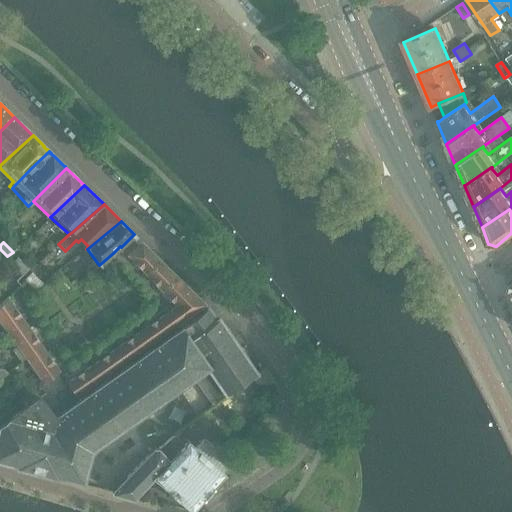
[(129,255),(128,256),(138,266),(153,253),(143,244),(141,245),(141,244),(129,255)]
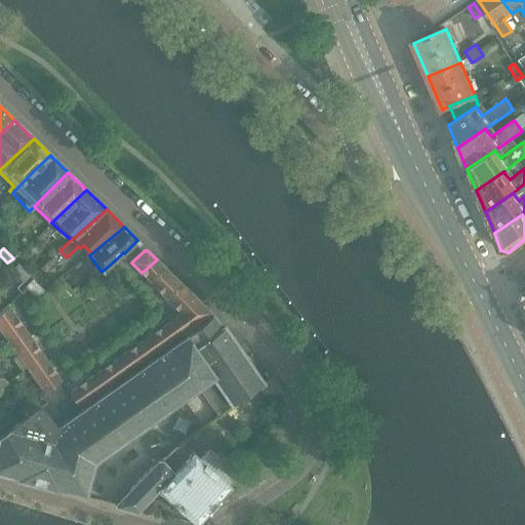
[(157,259),(142,273),(150,282),(165,269),(157,259)]
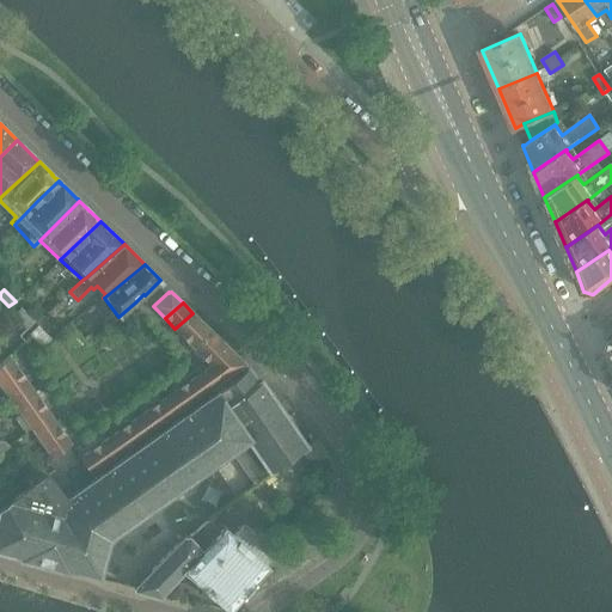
[(20,310),(13,316),(28,330),(34,323),(20,310)]
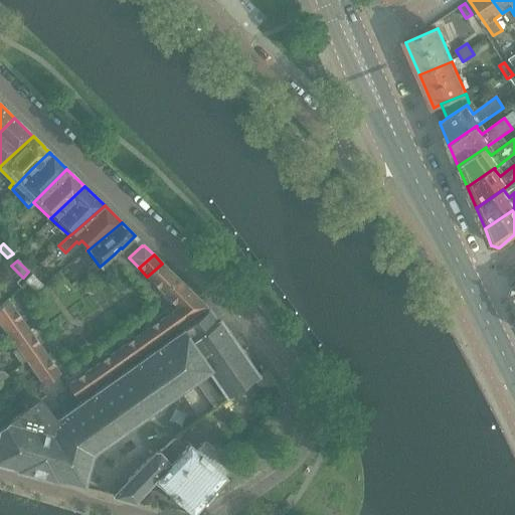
[(162,264),(147,277),(155,285),(170,272),(162,264)]
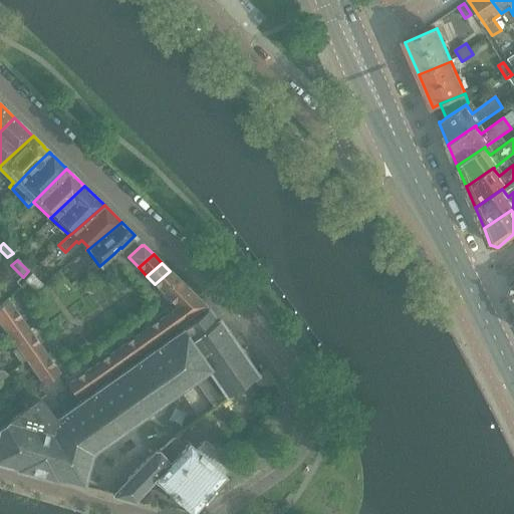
[(170,271),(155,284),(163,292),(178,279),(170,271)]
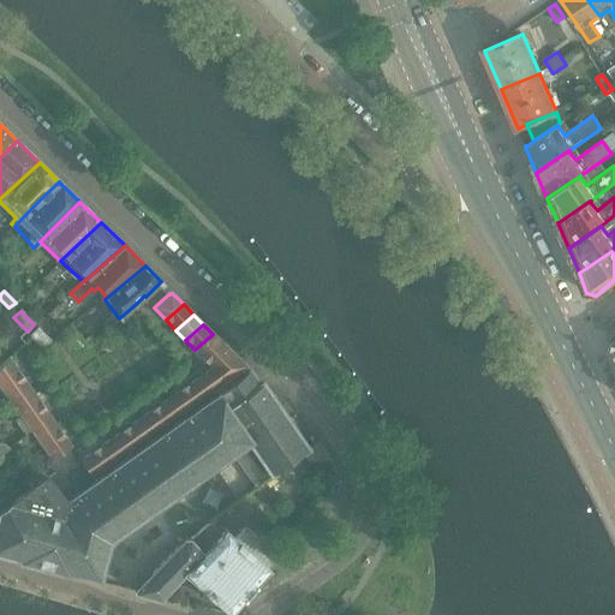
[(213,334),(195,350),(204,360),(224,344),(213,334)]
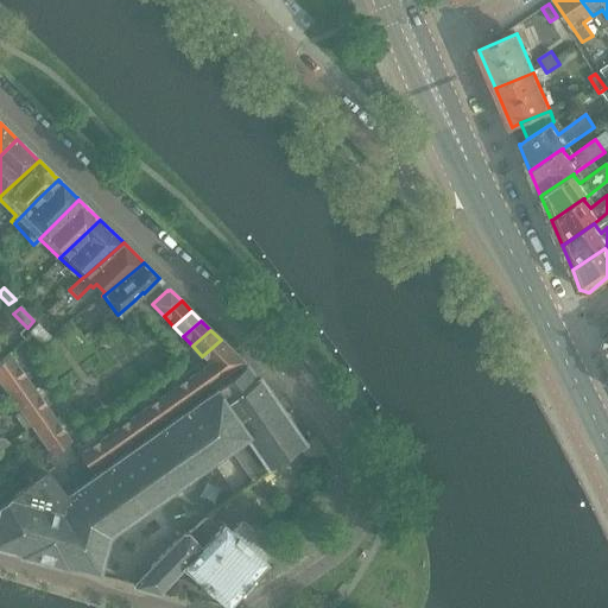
[(221,340),(202,356),(210,363),(230,349),(221,340)]
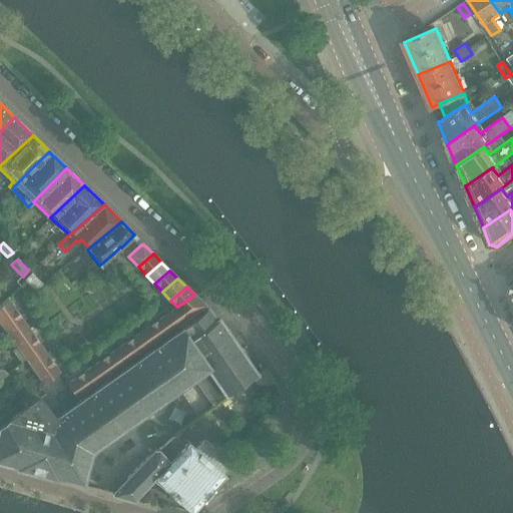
[(177,307),(164,317),(173,330),(203,309),(206,307),(194,295),(177,307)]
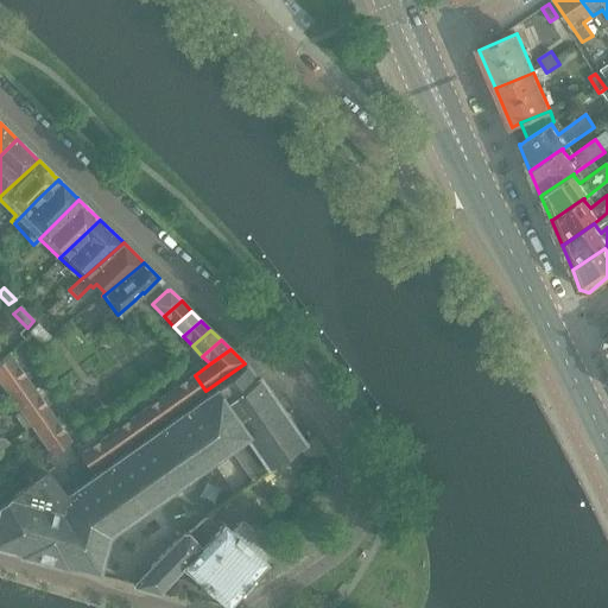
[(10,355),(11,353),(10,352),(0,361),(0,382),(14,403),(33,388),(10,355)]
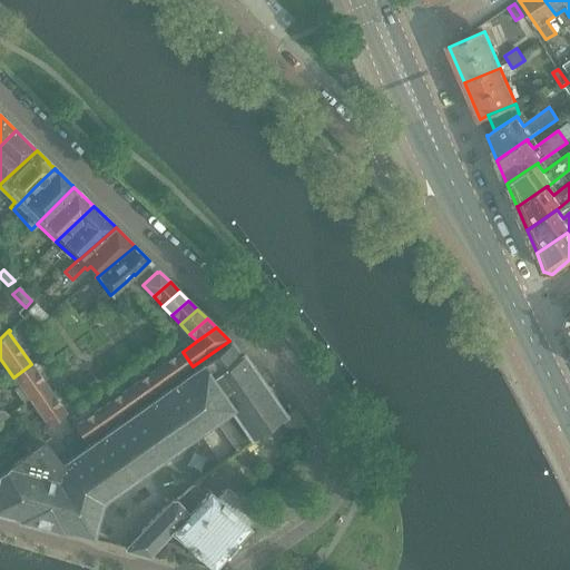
[(237,359),(229,347),(233,345),(232,344),(228,346),(216,355),(60,465),(55,458),(60,453),(49,439),(0,474),(0,512),(19,518),(19,520),(61,531),(61,530),(91,537),(100,503),(104,499),(215,421),(237,451),(251,442),(252,443),(256,440),(255,439),(282,420),(283,420),(286,418),(244,355),(242,357),(241,356),(237,359)]
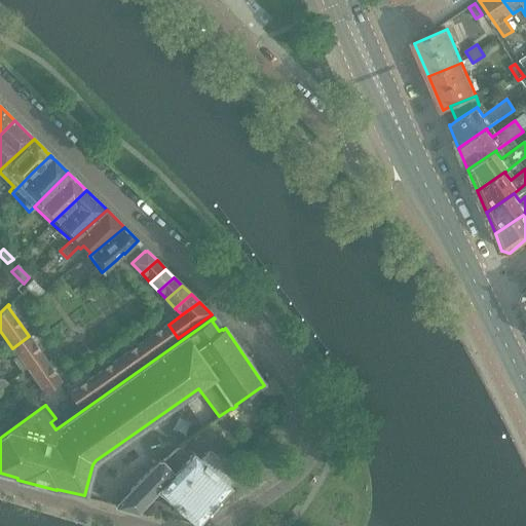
[(168,325),(156,333),(165,346),(178,338),(168,325)]
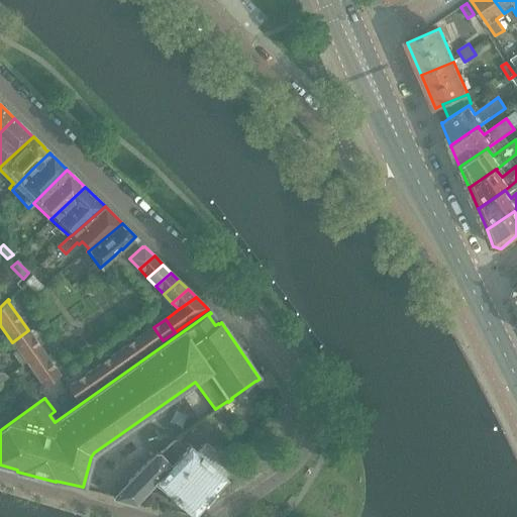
[(153,327),(141,335),(150,348),(163,340),(153,327)]
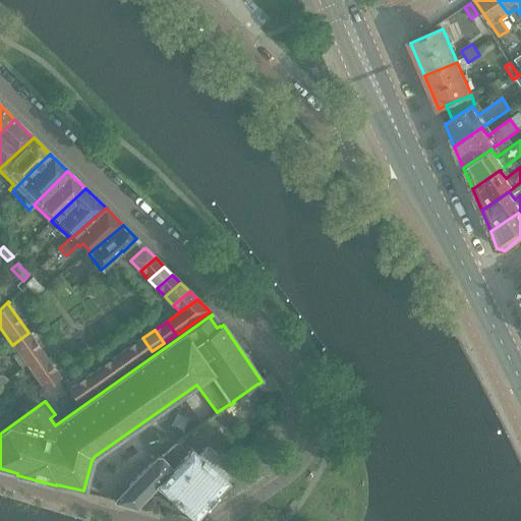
[(29,333),(12,345),(17,350),(20,355),(37,344),(29,333)]
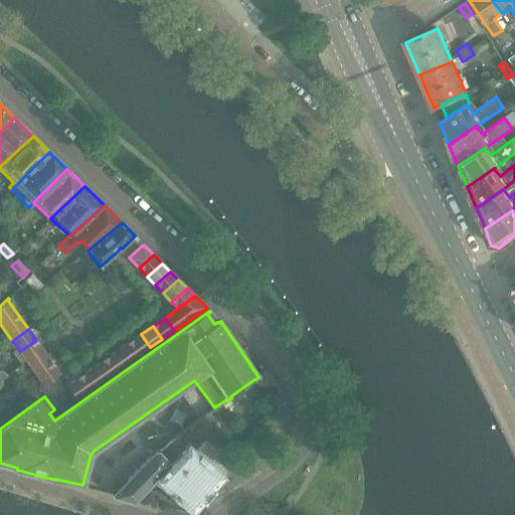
[(141,334),(129,343),(138,356),(150,347),(141,334)]
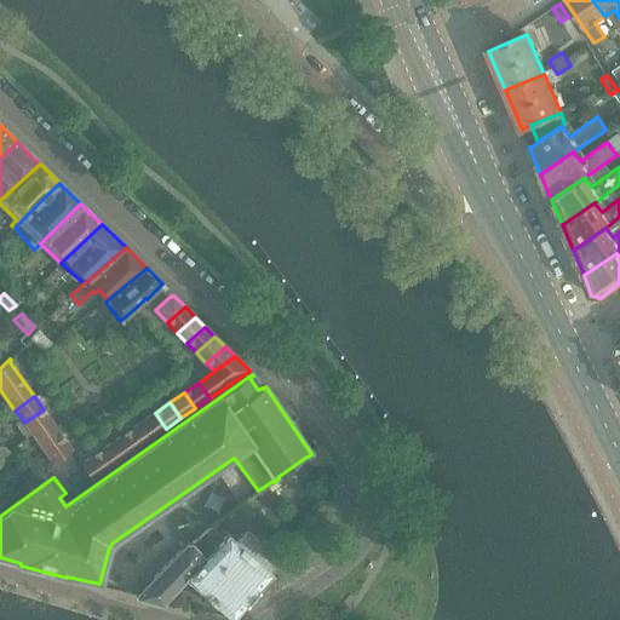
[(44,409),(24,423),(34,437),(53,424),(44,409)]
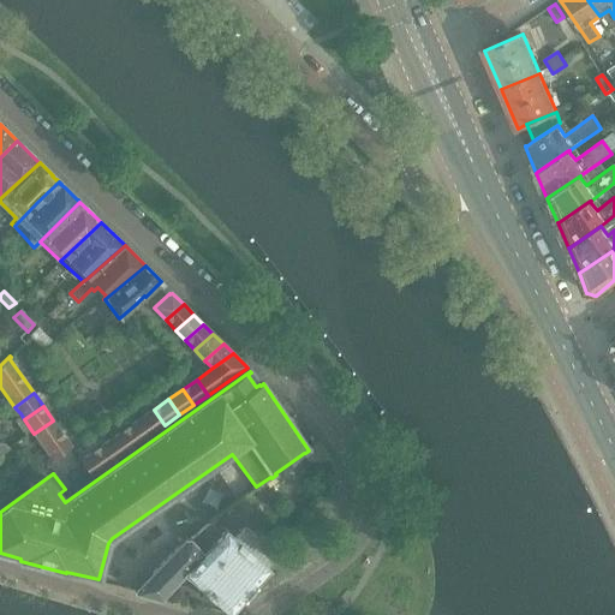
[(154,410),(138,419),(150,436),(165,425),(154,410)]
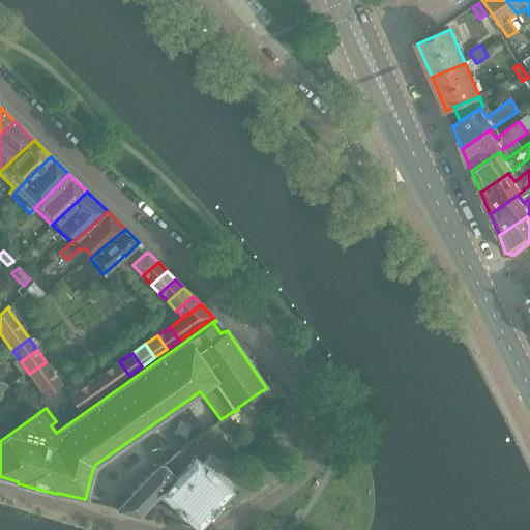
[(119,361),(107,371),(117,384),(129,376),(119,361)]
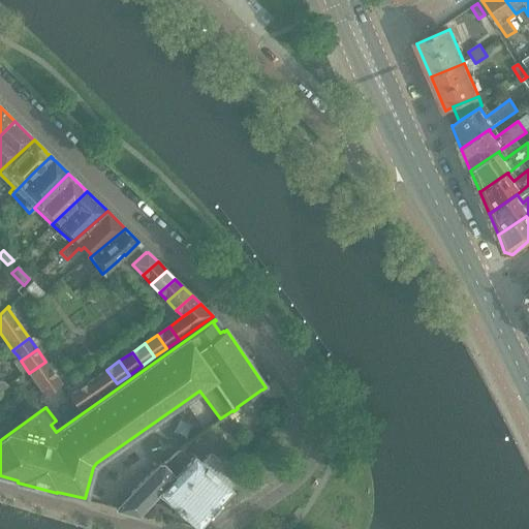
[(45,362),(29,373),(37,384),(54,373),(45,362)]
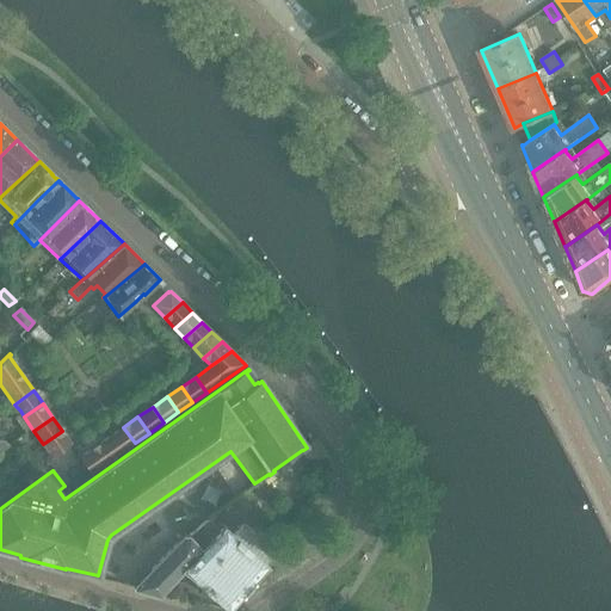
[(123,427),(109,438),(119,454),(135,443),(123,427)]
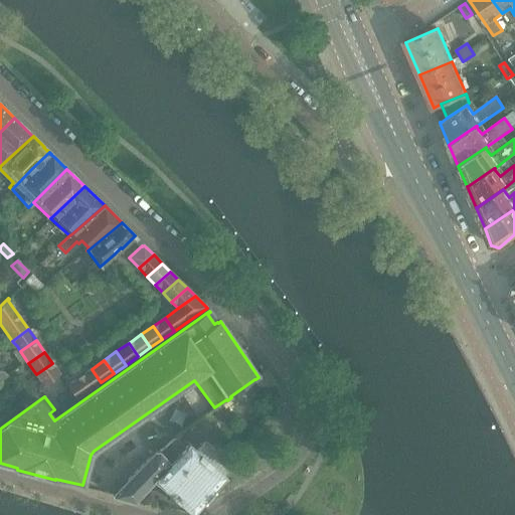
[(52,363),(36,374),(44,386),(60,375),(52,363)]
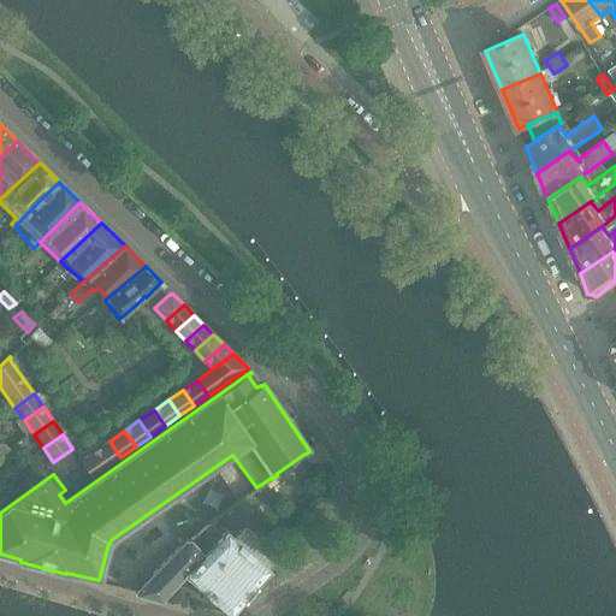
[(110,442),(95,451),(106,467),(120,457),(110,442)]
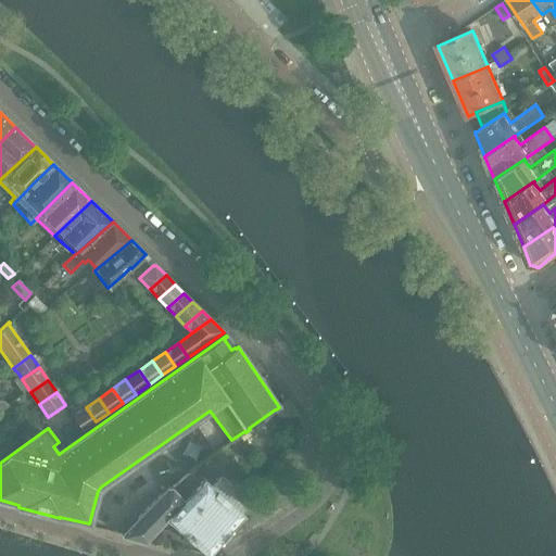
[(86,407),(73,417),(83,431),(96,421),(86,407)]
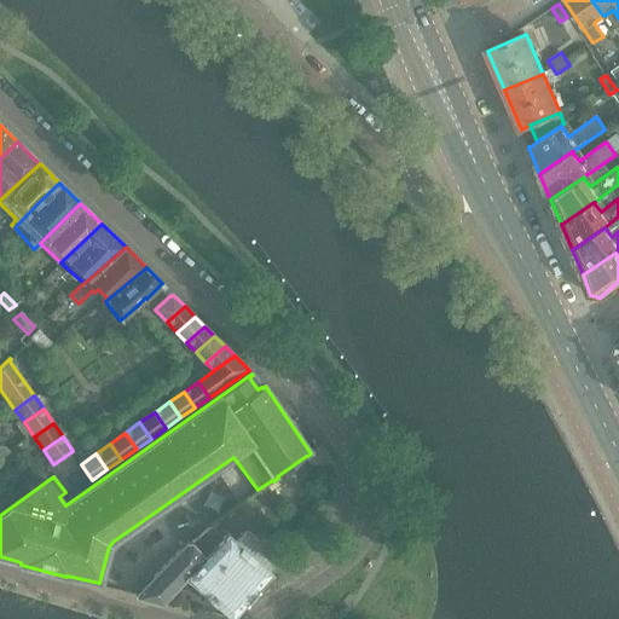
[(258,588),(256,586),(268,573),(268,574),(271,572),(268,571),(277,561),(278,560),(249,533),(244,533),(237,541),(226,531),(223,534),(224,536),(221,538),(210,527),(191,542),(190,542),(185,542),(137,593),(136,595),(160,602),(185,576),(187,578),(204,593),(204,594),(214,602),(215,602),(230,614),(229,614),(231,617),(232,614),(243,601),(244,601),(246,602),(247,601),(246,600),(256,589),(256,590),(258,588)]
